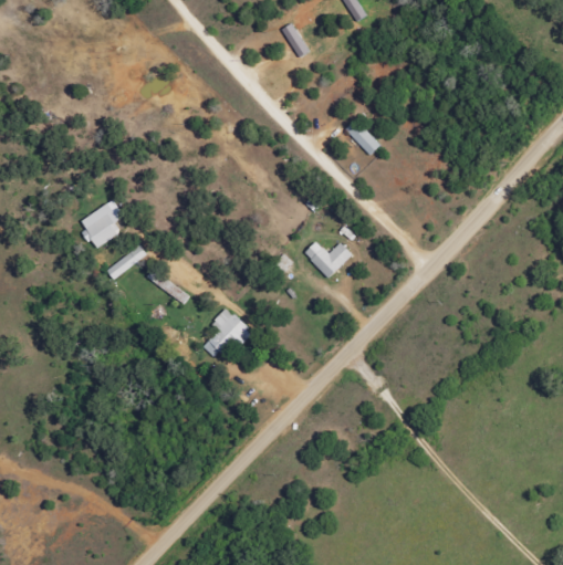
[(381,145),(356,118),(345,129),(369,155),(381,145)]
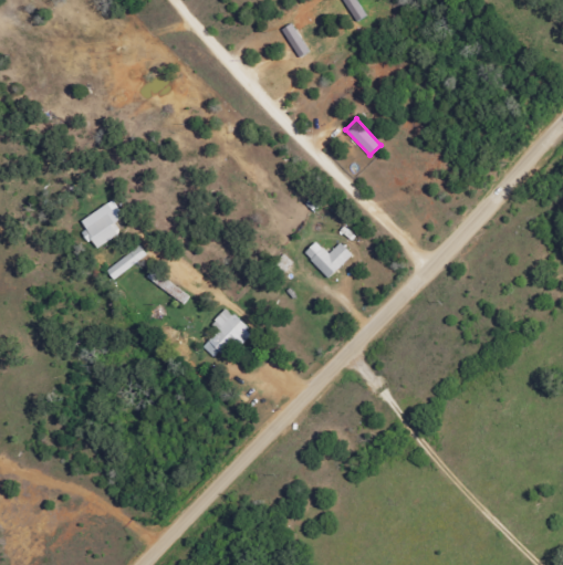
[(82,220),(86,228),(83,230),(95,249),(118,232),(113,223),(124,216),(113,199),(82,220)]
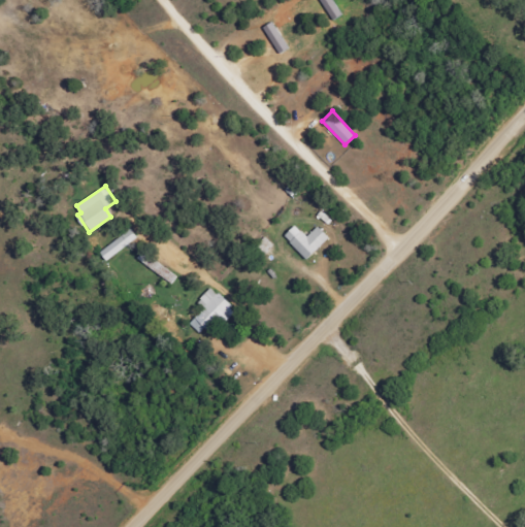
[(319,225),(306,236),(296,224),(285,235),(306,259),(330,237),(319,225)]
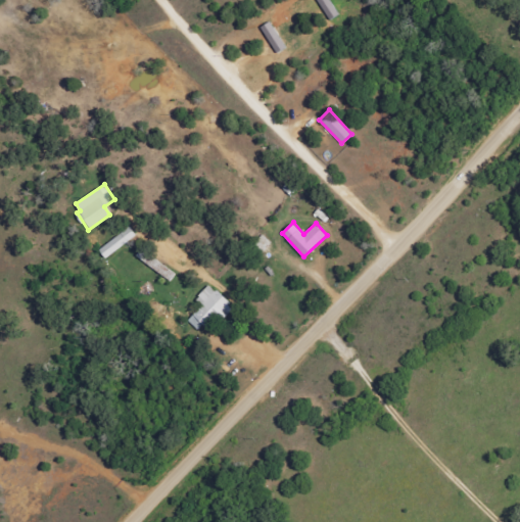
[(103,256),(137,237),(131,227),(97,246),(103,256)]
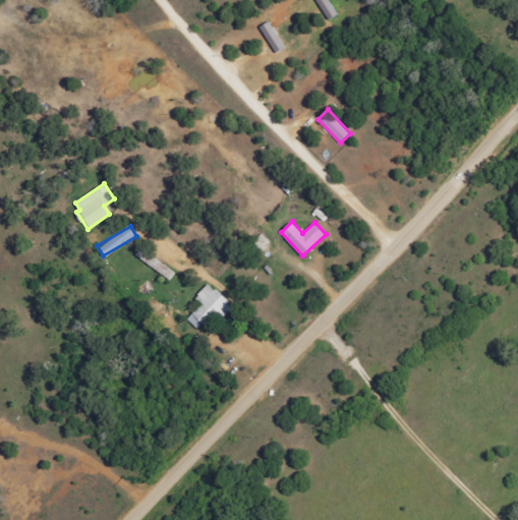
[(200,304),(186,318),(197,330),(217,311),(222,316),(233,306),(210,282),(193,297),(200,304)]
